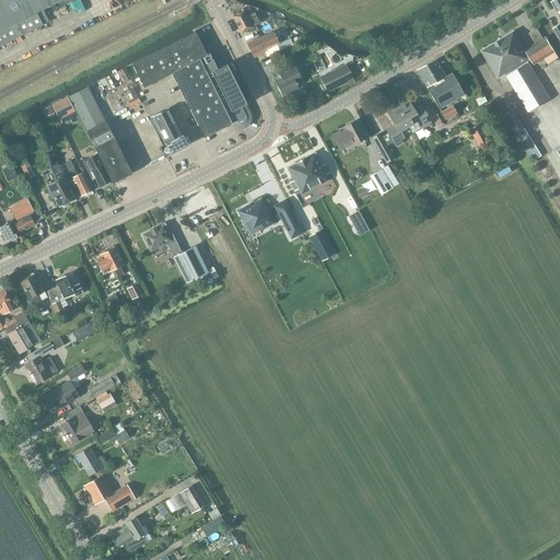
[(0,0),(0,46),(48,22),(42,10),(59,0),(60,0),(63,6),(74,0),(0,0)]
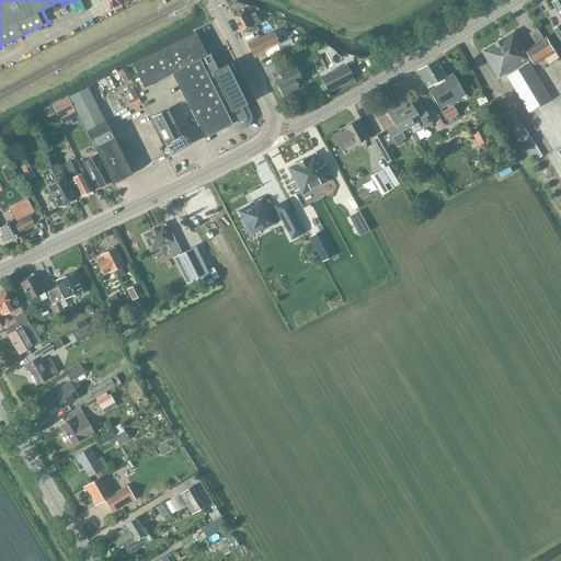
[(232,16),(241,34),(261,24),(255,13),(248,16),(244,11),(232,16)]
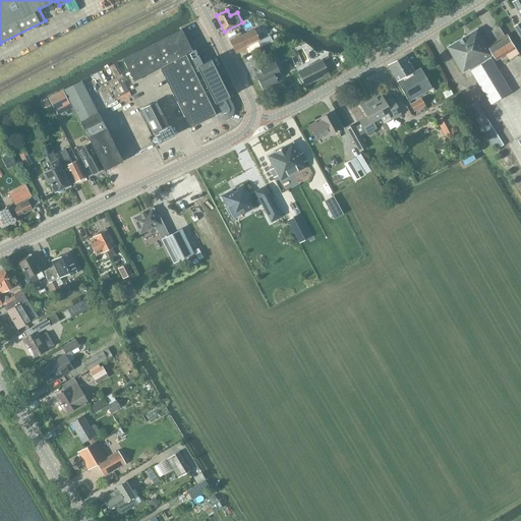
[(230,42),(235,54),(246,49),(248,53),(273,42),(266,25),(230,42)]
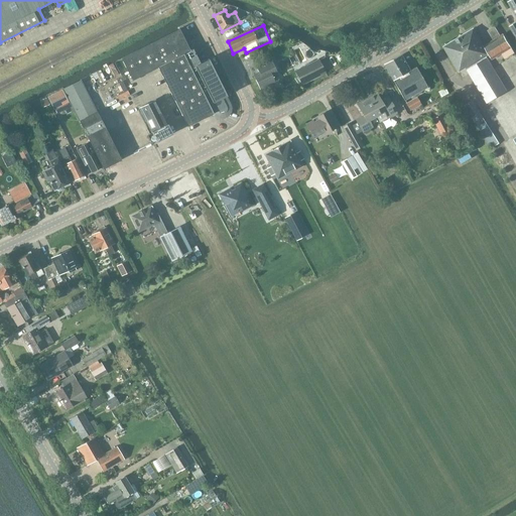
[(494,40),(484,46),(474,29),(443,47),(459,73),(466,69),(487,104),(507,92),(487,56),(490,55),(493,59),(502,54),(512,48),(503,34),(501,36),(495,26),(488,31),(494,40)]
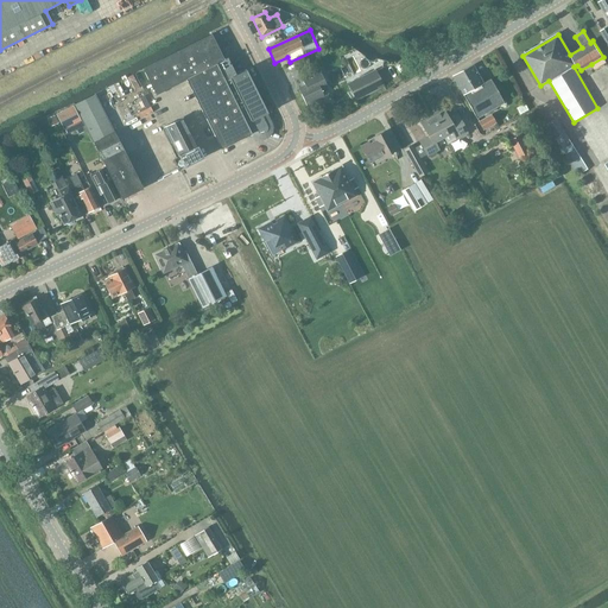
[(143,69),(144,70),(147,77),(156,95),(187,80),(221,150),(257,132),(258,132),(258,133),(259,133),(260,134),(261,134),(263,134),(264,134),(265,134),(266,133),(267,132),(267,131),(268,130),(268,128),(268,127),(268,126),(263,115),(267,114),(246,70),(236,75),(228,58),(223,59),(211,36),(143,69)]
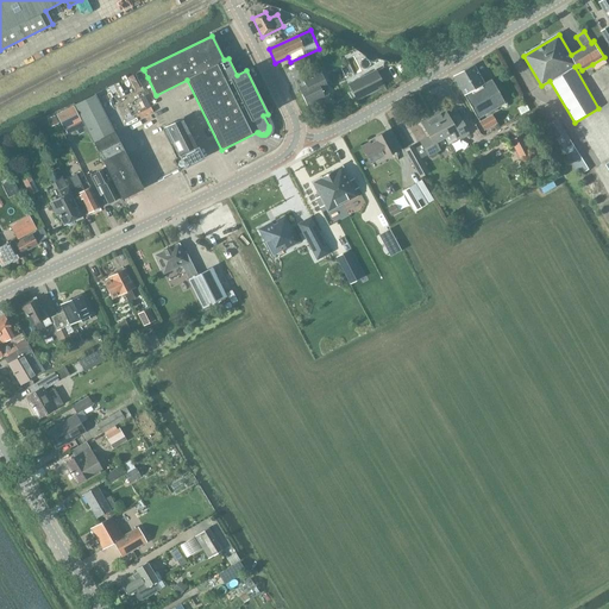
[(608,63),(604,57),(592,64),(596,70),(608,63)]
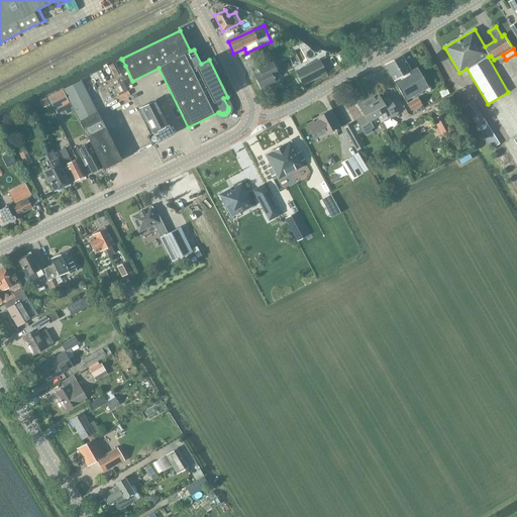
[(386,67),(405,101),(428,88),(417,68),(411,72),(403,57),(386,67)]
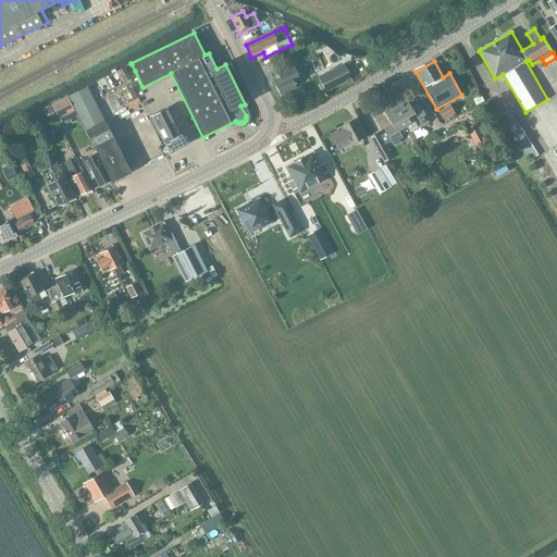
[(276,73),(279,78),(276,86),(282,97),(298,89),(295,83),(298,75),(293,65),(276,73)]
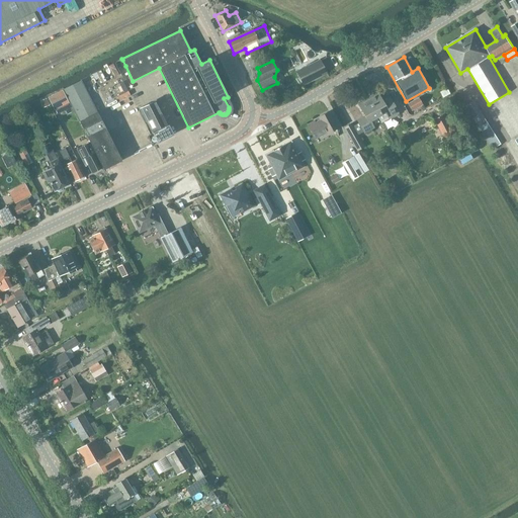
[(313,67),(304,71),(301,77),(305,82),(317,76),(318,78),(327,74),(321,61),(312,65),(313,67)]
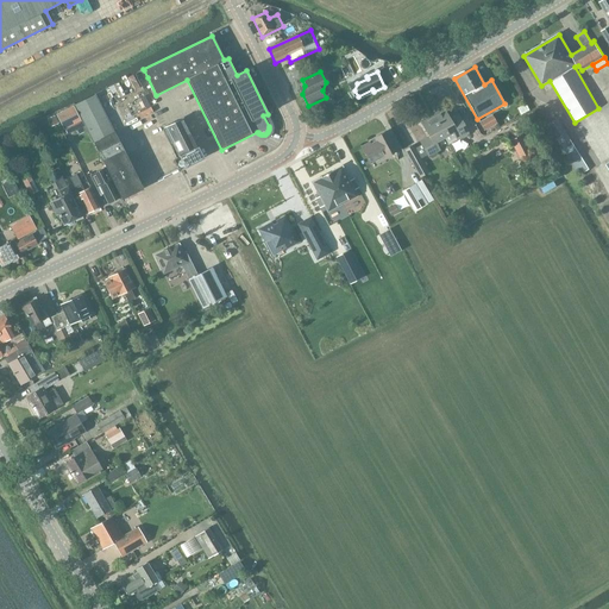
[(95,95),(75,105),(121,200),(142,189),(95,95)]
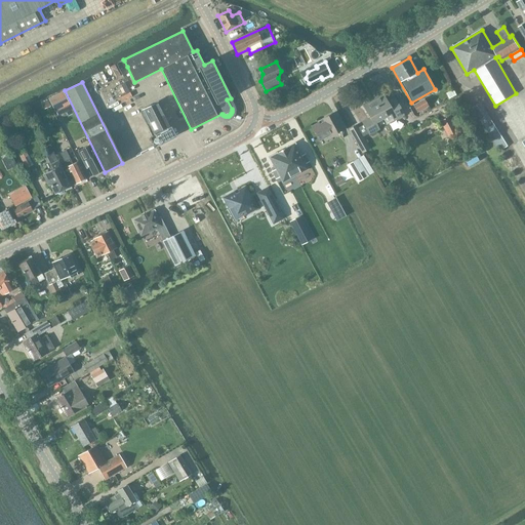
[(48,98),(55,113),(71,106),(64,91),(48,98)]
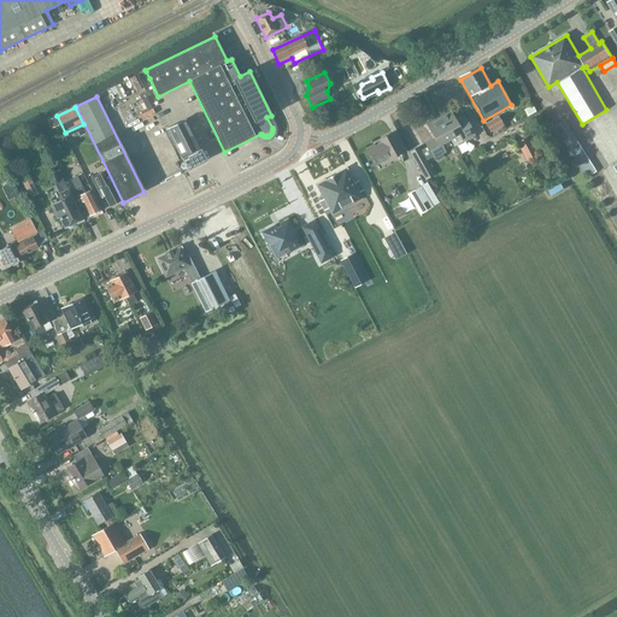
[(131,144),(154,133),(144,107),(124,116),(129,128),(124,129),(131,144)]
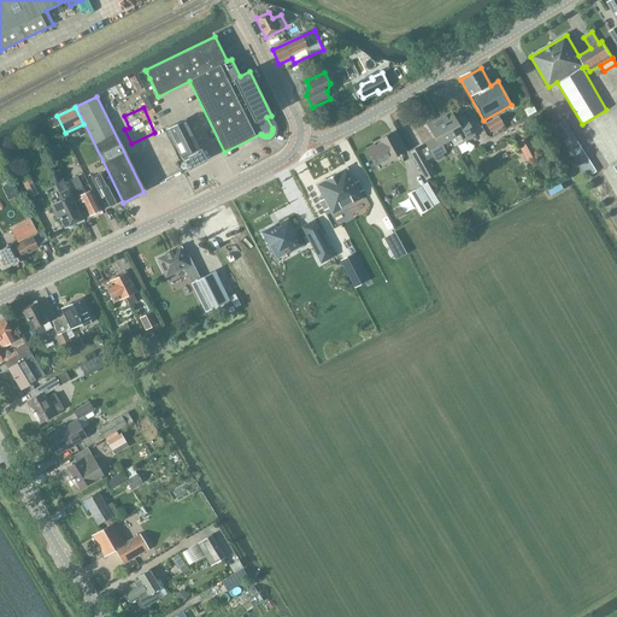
[(472,136),(475,135),(464,116),(456,121),(450,111),(438,118),(450,140),(454,147),(466,140),(469,141),(472,139),(472,136)]
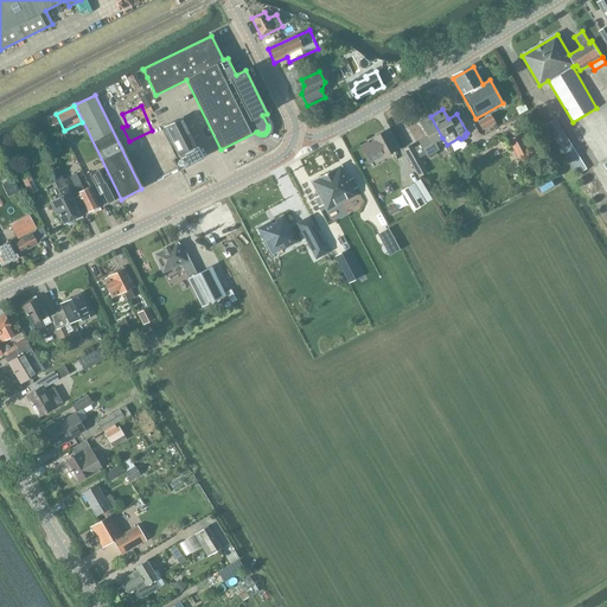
[(496,123),(491,114),(477,122),(483,131),(496,123)]
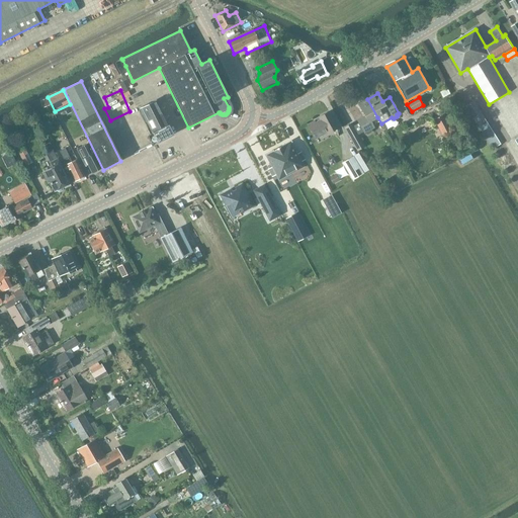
[(377,117),(367,99),(357,104),(364,117),(357,120),(359,123),(363,132),(365,134),(368,135),(371,133),(372,128),(373,127),(370,121),(377,117)]
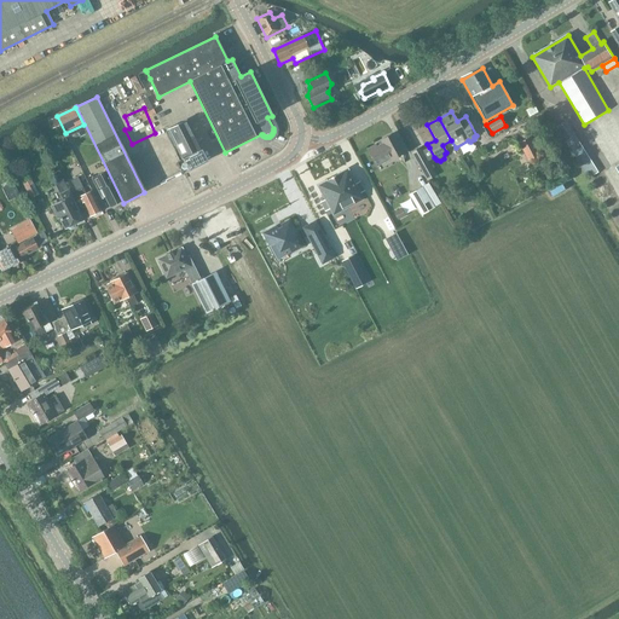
[(168,129),(187,171),(207,161),(186,120),(168,129)]
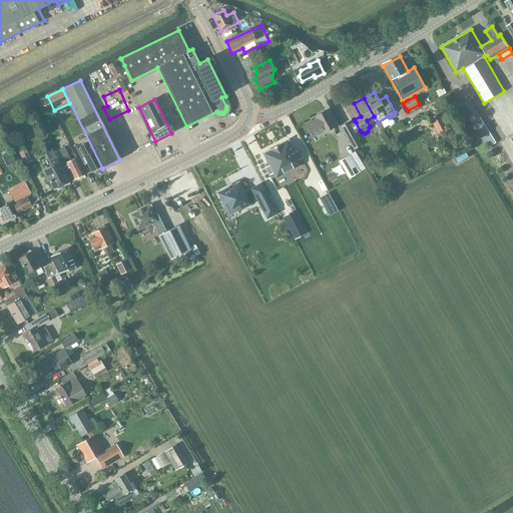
[(462,105),(489,148),(497,143),(470,100),(462,105)]
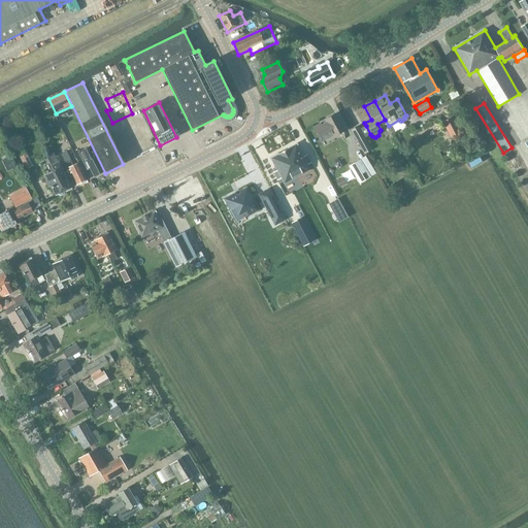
[(314,128),(321,142),(334,135),(334,136),(343,131),(334,116),(325,121),(325,122),(314,128)]
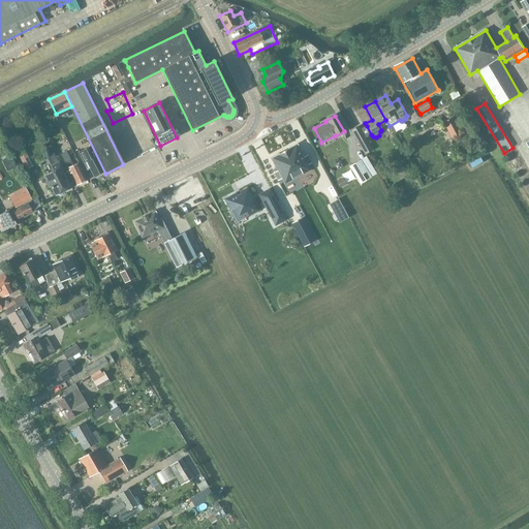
[(444,123),(452,138),(463,132),(455,118),(444,123)]
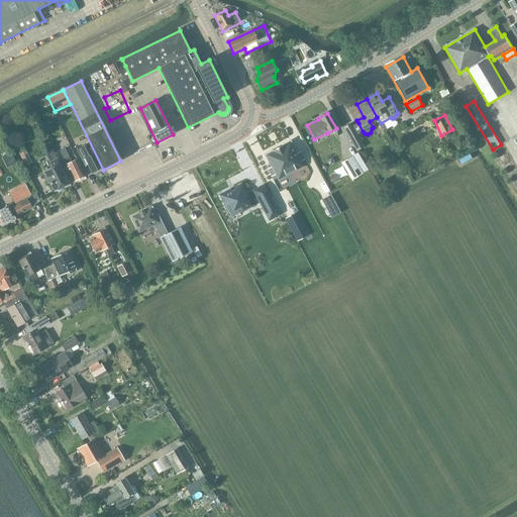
[(349,137),(356,133),(352,126),(350,123),(343,127),(349,137)]
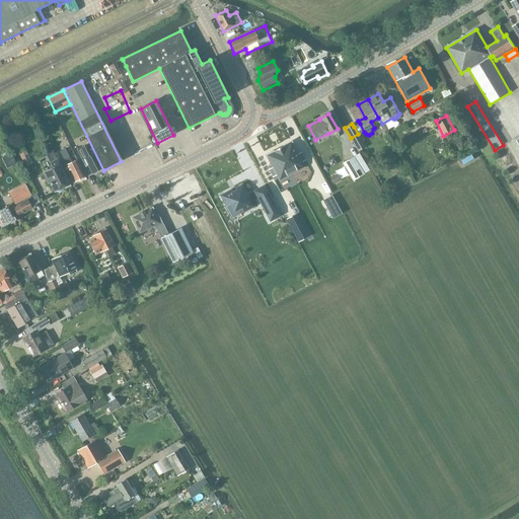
[(359,135),(364,132),(360,124),(354,127),(358,134),(359,135)]
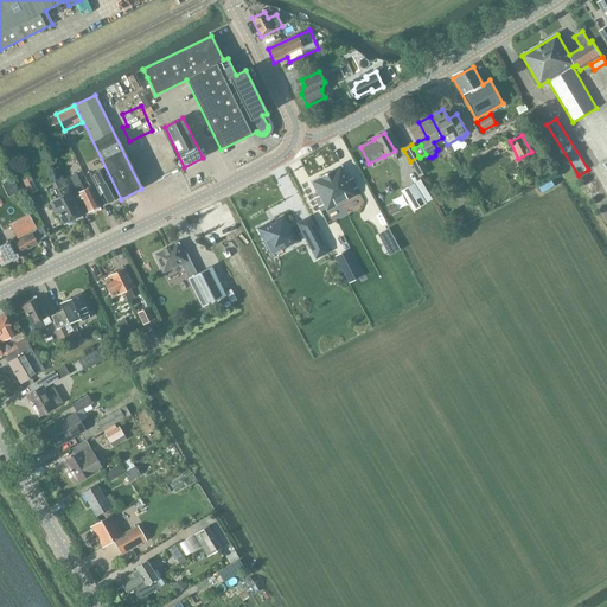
[(410,161),(419,177),(427,172),(420,158),(419,157),(410,161)]
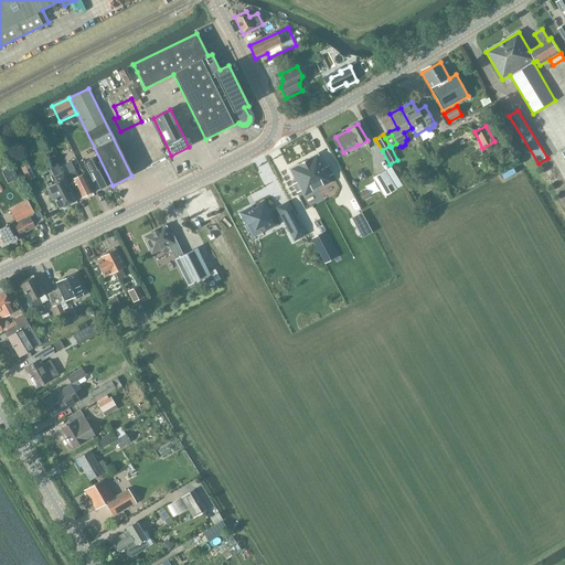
[(50,167),(59,184),(48,190),(53,200),(54,199),(60,209),(62,209),(62,210),(64,210),(68,209),(68,206),(67,205),(76,201),(52,151),(48,157),(51,163),(51,167),(50,167)]
